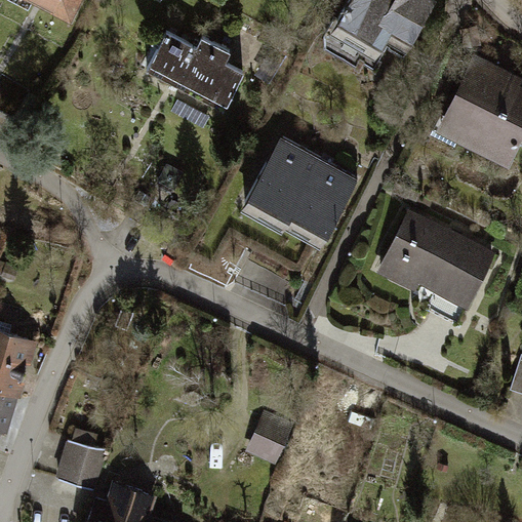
[(79,0),(24,0),(68,23),(79,0)]
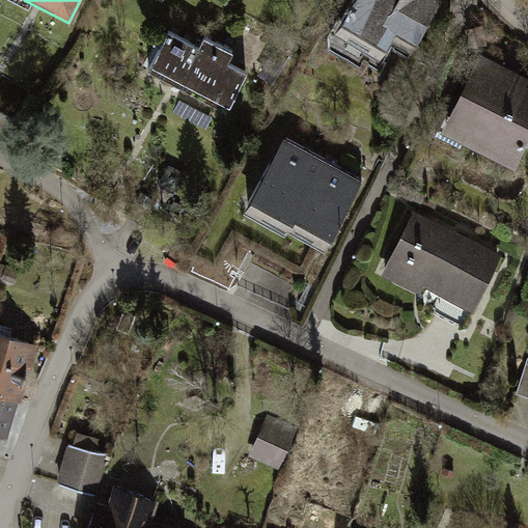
[(355,0),(340,27),(378,47),(388,29),(413,43),(436,0),(355,0)]
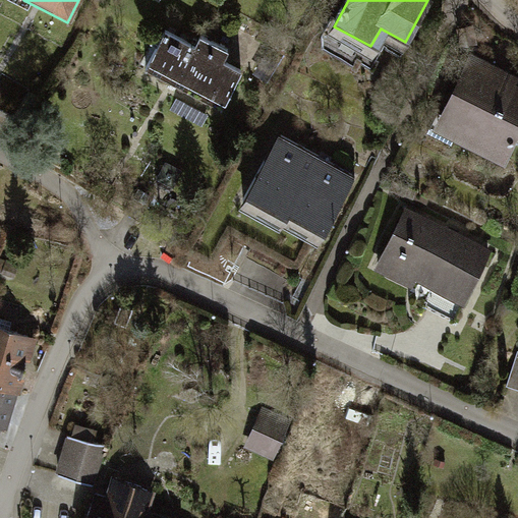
[(190,50),(163,35),(147,65),(219,103),(234,73),(219,65),(225,54),(196,39),(190,50)]
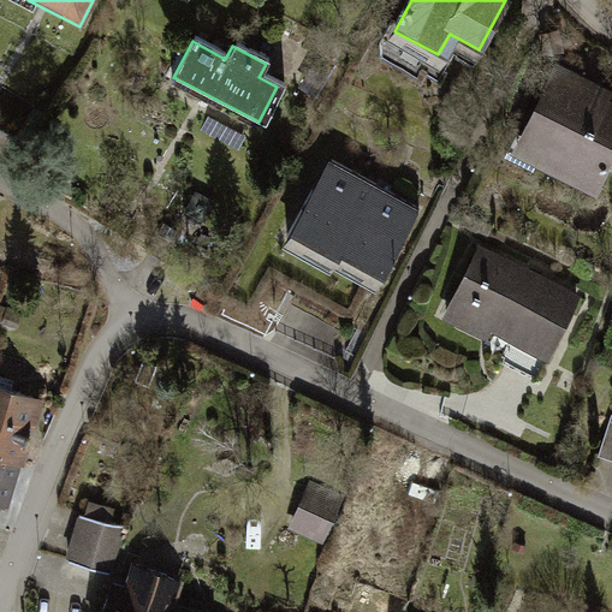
[(611,149),(611,96),(554,67),(514,150),(593,189),(611,149)]
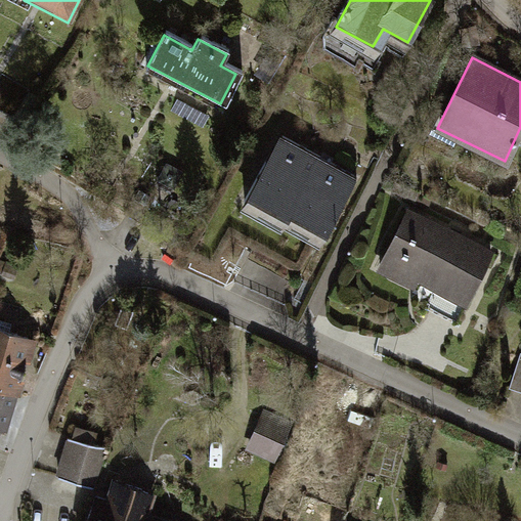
[(355,178),(277,140),(247,203),(324,241),(355,178)]
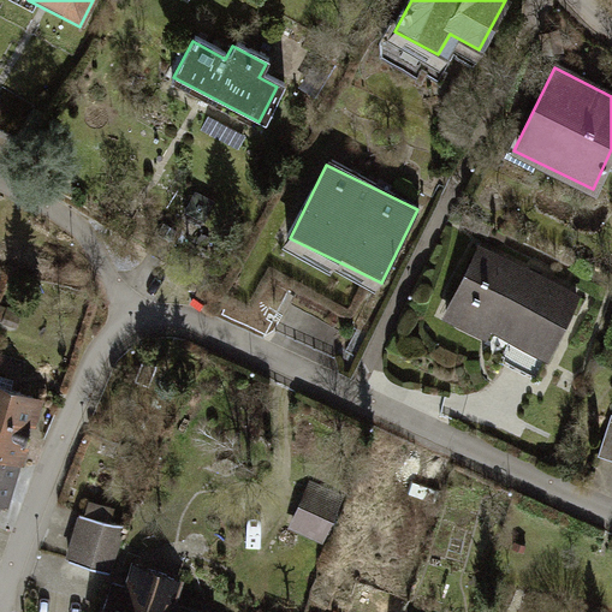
[(574,293),(475,249),(445,316),(544,360),(574,293)]
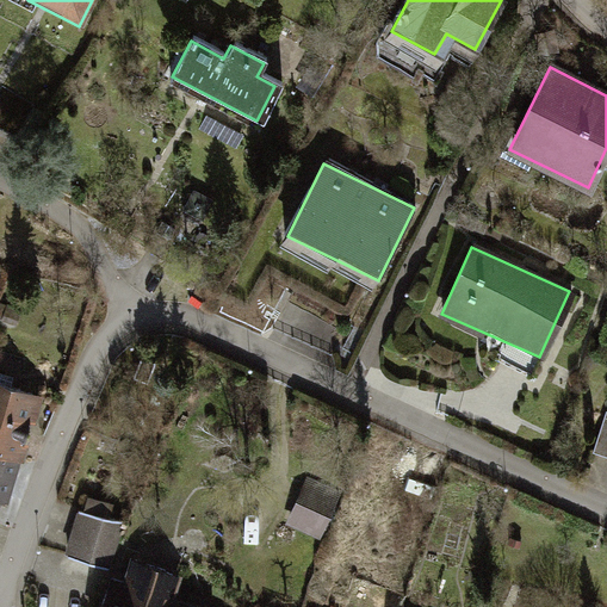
[(38,400),(0,386),(0,452),(20,459),(38,400)]
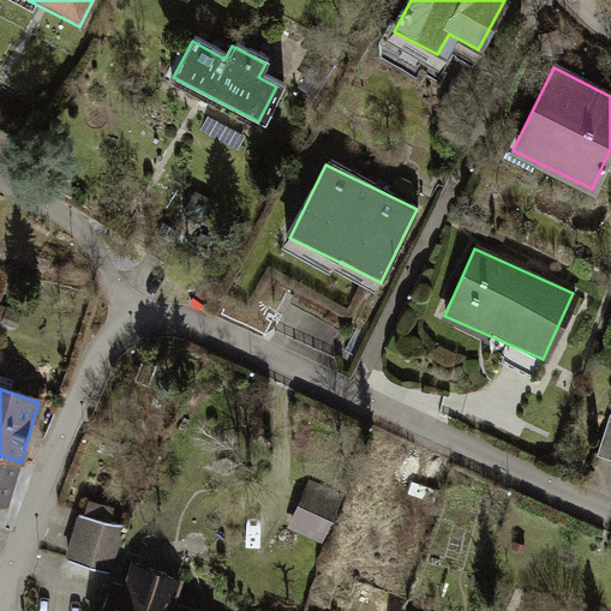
[(610,420),(610,421),(600,461),(610,463),(610,420)]
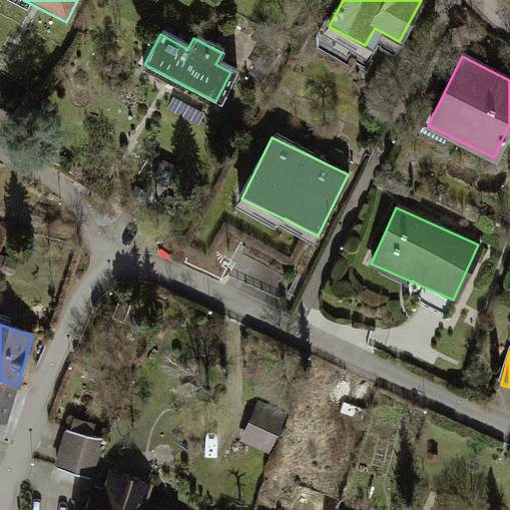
[(12,390),(0,386),(0,422),(2,423),(12,390)]
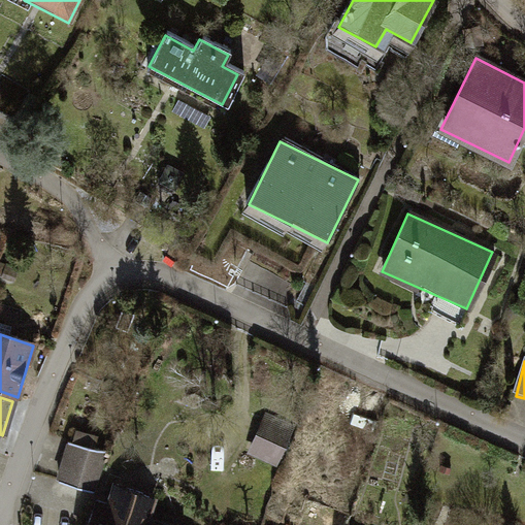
[(292,430),(265,420),(252,454),(279,464),(292,430)]
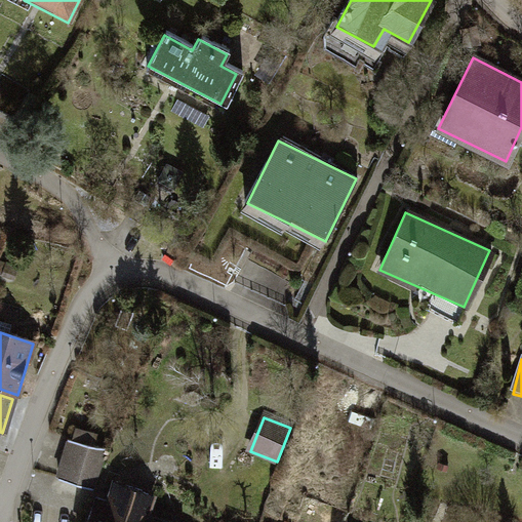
[(71,441),(105,451),(108,439),(75,429),(71,441)]
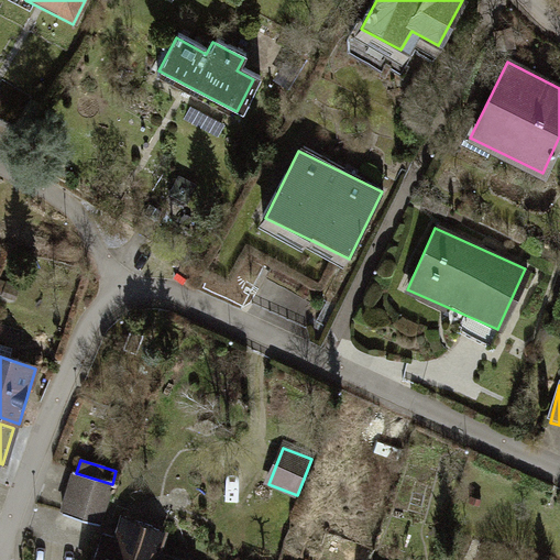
[(113,491),(70,476),(57,514),(100,529),(113,491)]
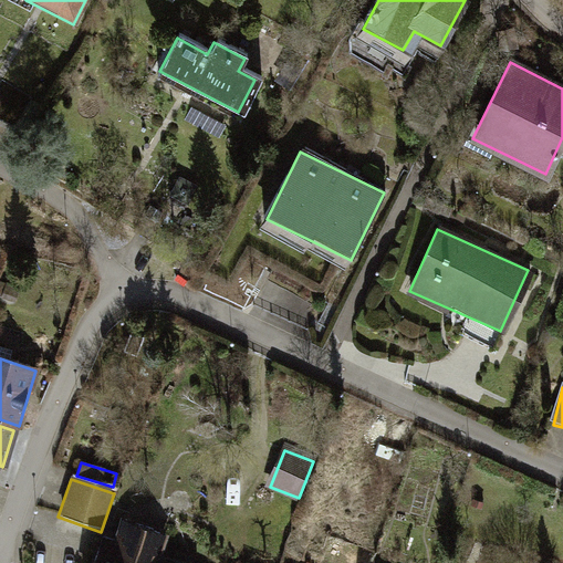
[(114,544),(97,539),(89,562),(170,562),(160,559),(167,539),(121,523),(114,544)]
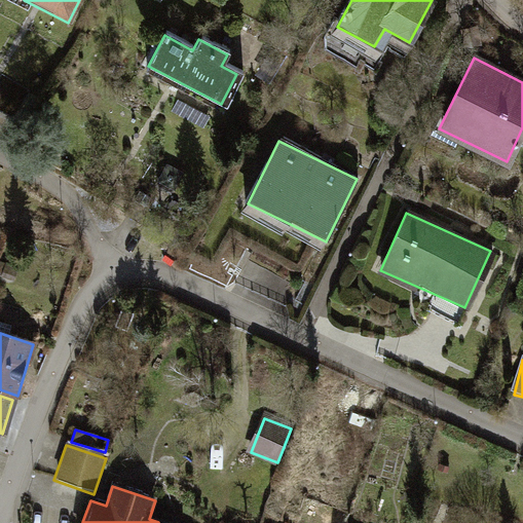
[(344,522),(348,510),(308,496),(299,522),(344,522)]
